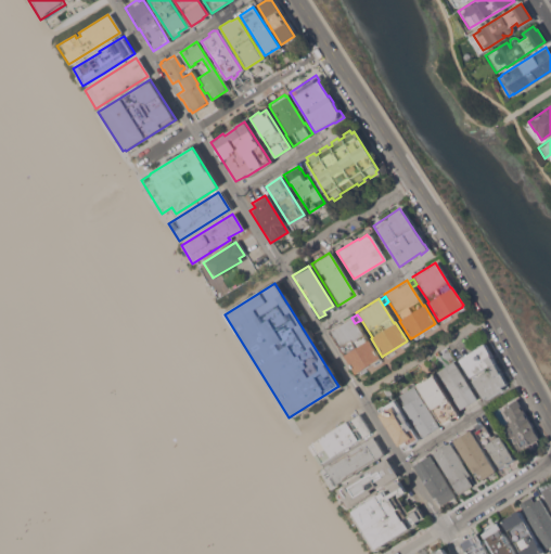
[(366,340),(367,340),(379,358),(377,359),(377,360),(355,374),(355,373),(354,374),(342,356),(344,356),(328,330),(350,316),(351,318),(355,323),(366,340)]
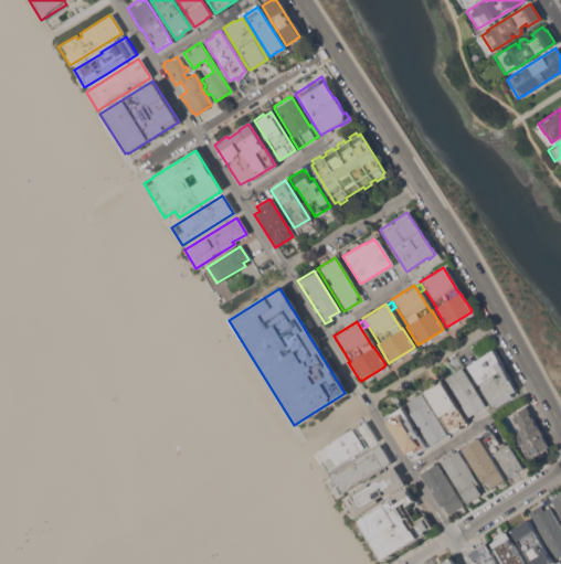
[(466,366),(491,351),(503,371),(498,373),(497,372),(477,384),(466,366)]
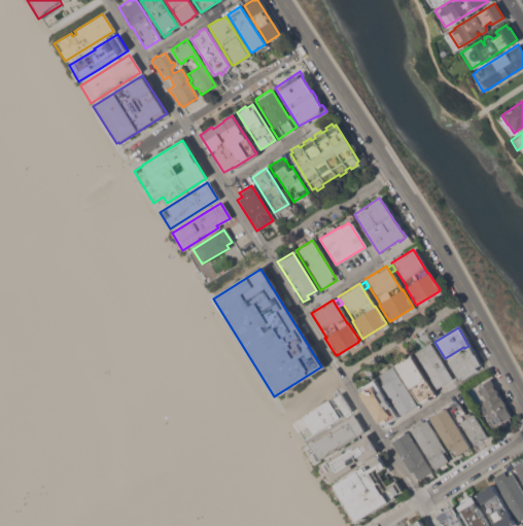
[(413,353),(428,344),(451,379),(434,389),(413,353)]
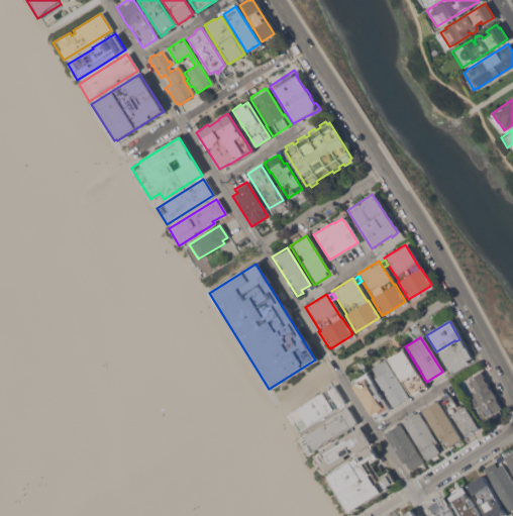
[(452,372),(451,370),(448,372),(438,355),(456,344),(455,343),(460,340),(471,357),(466,360),(467,363),(452,372)]
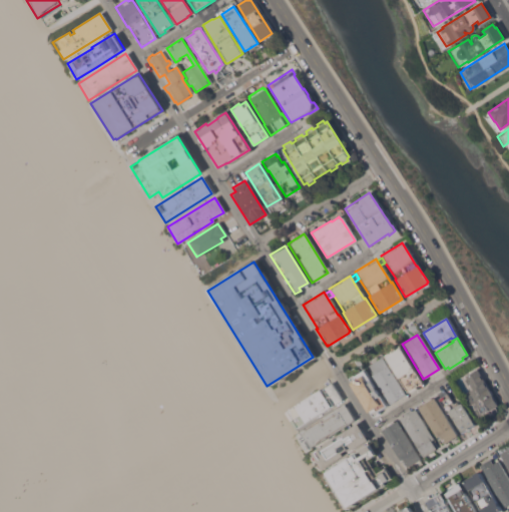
[(422,383),(415,387),(416,389),(409,393),(408,392),(407,393),(385,357),(392,352),(391,351),(395,348),(396,350),(400,347),(422,383)]
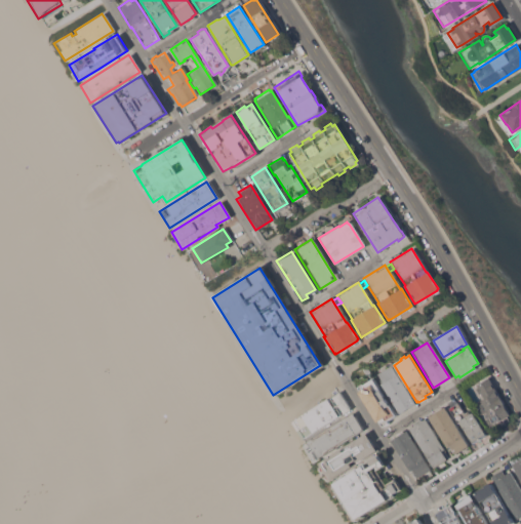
[(413,404),(398,414),(379,385),(382,383),(376,374),(390,365),(413,404)]
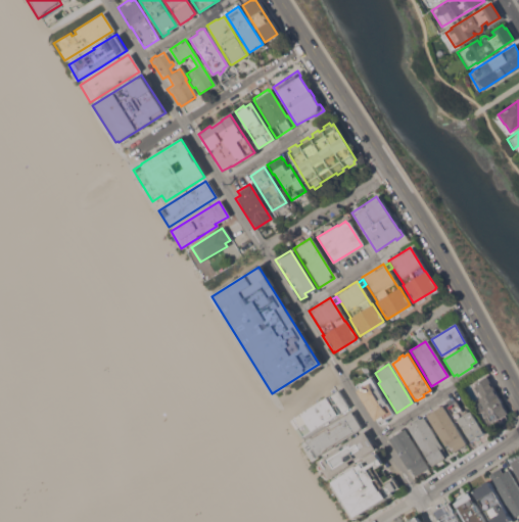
[(496,397),(497,396),(506,414),(503,415),(505,419),(496,424),(493,421),(484,425),(481,419),(484,417),(481,411),(475,414),(471,405),(478,401),(477,399),(480,397),(477,391),(475,392),(473,387),(474,386),(473,384),(485,377),(496,397)]
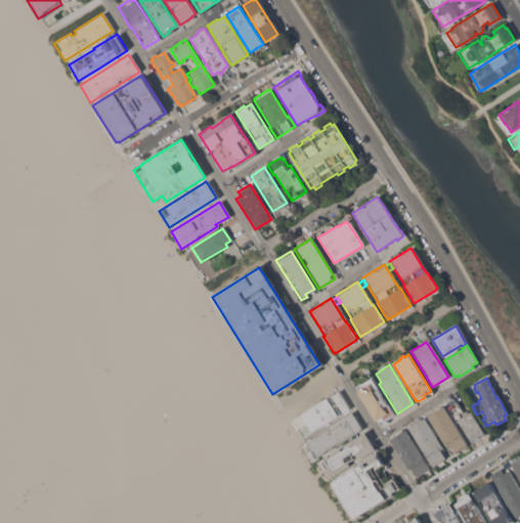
[(393,415),(384,421),(385,422),(379,426),(376,421),(356,391),(357,391),(354,386),(359,384),(360,385),(371,379),(393,415)]
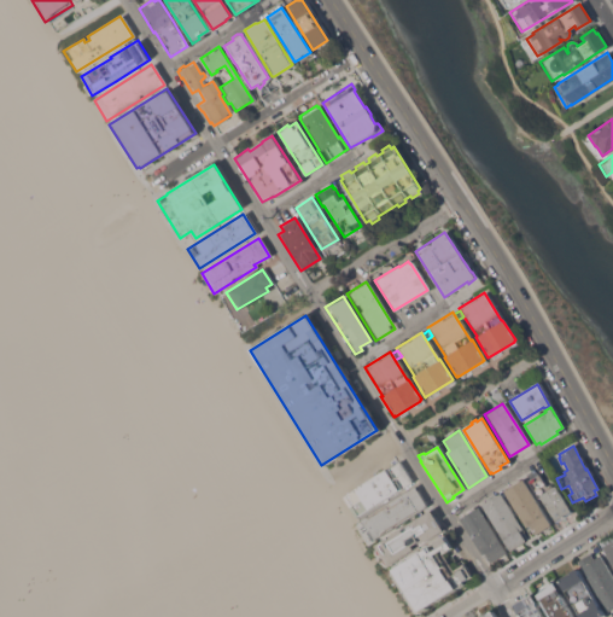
[(397,461),(409,482),(354,517),(342,496),(397,461)]
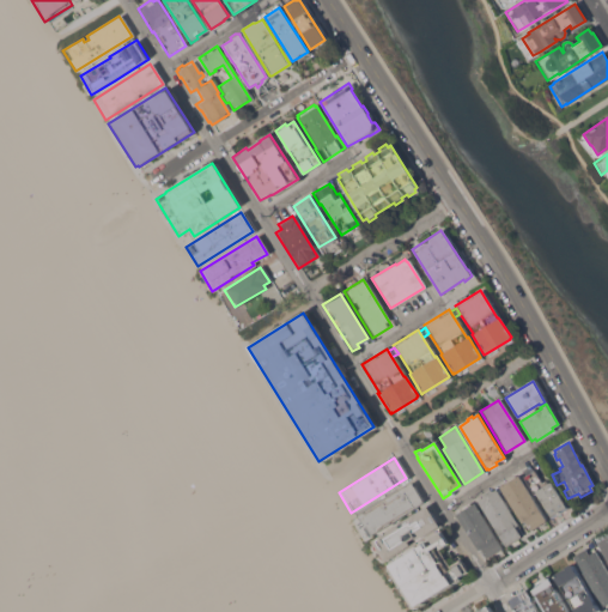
[(564,508),(548,517),(533,494),(532,495),(521,478),(532,471),(539,483),(543,480),(546,484),(548,483),(564,508)]
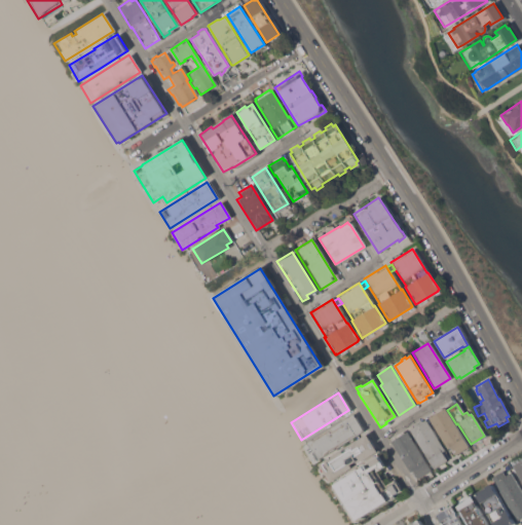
[(439,408),(440,411),(444,409),(467,447),(453,455),(448,447),(446,449),(426,418),(431,415),(430,414),(435,411),(439,408)]
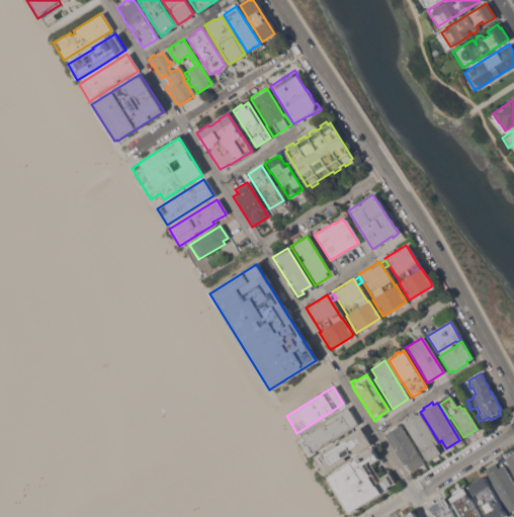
[(346,408),(356,424),(310,453),(300,437),(346,408)]
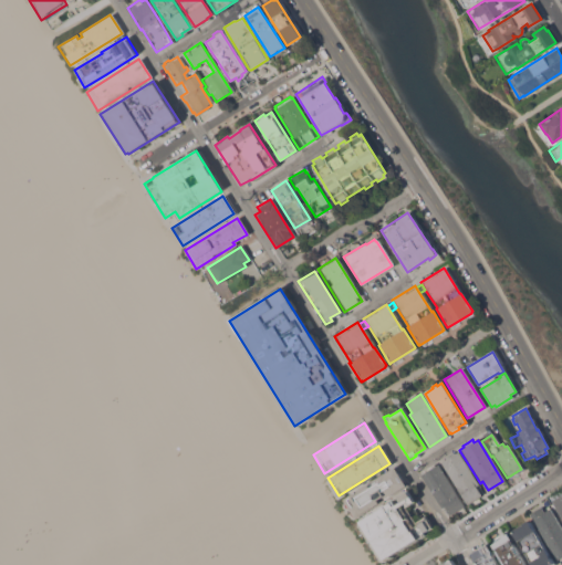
[(443,460),(441,459),(451,452),(453,454),(456,451),(478,487),(475,489),(479,495),(465,504),(439,462),(443,460)]
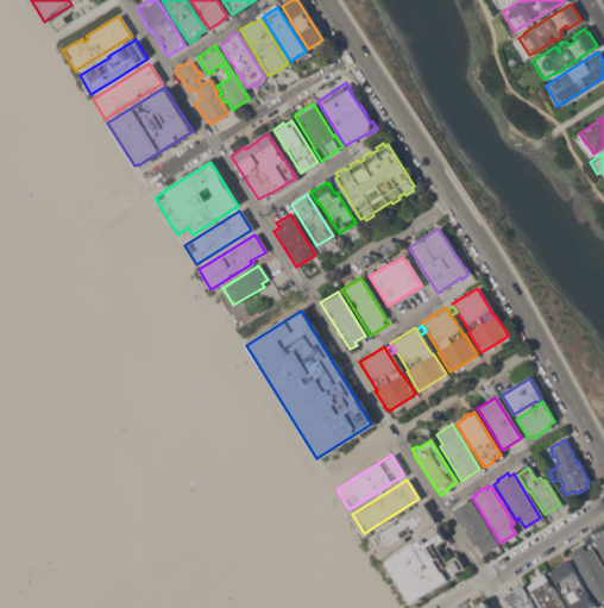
[(497,545),(482,555),(476,545),(472,547),(451,512),(454,508),(453,507),(464,500),(465,502),(469,500),(497,545)]
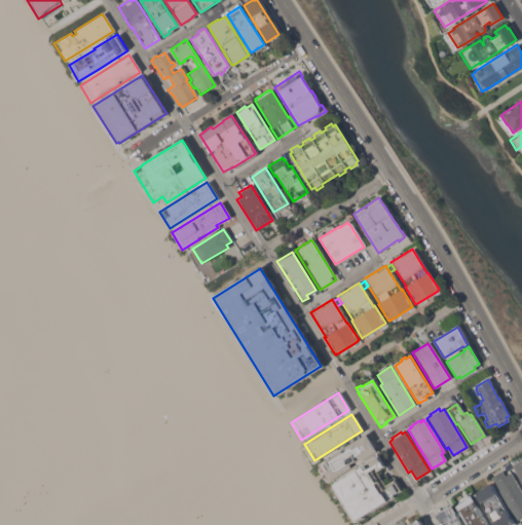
[(365,435),(375,451),(356,463),(355,461),(348,464),(350,469),(328,482),(317,464),(365,435)]
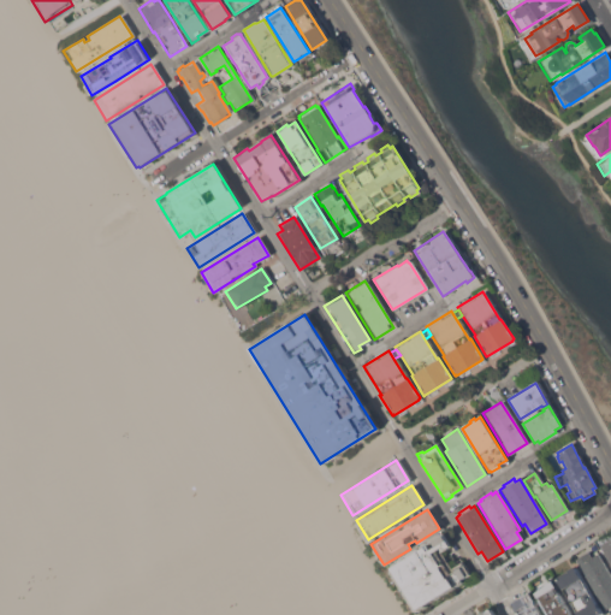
[(413,613),(397,586),(389,569),(399,562),(398,561),(428,542),(429,543),(443,534),(452,550),(446,554),(452,562),(457,559),(467,574),(458,579),(461,583),(413,613)]
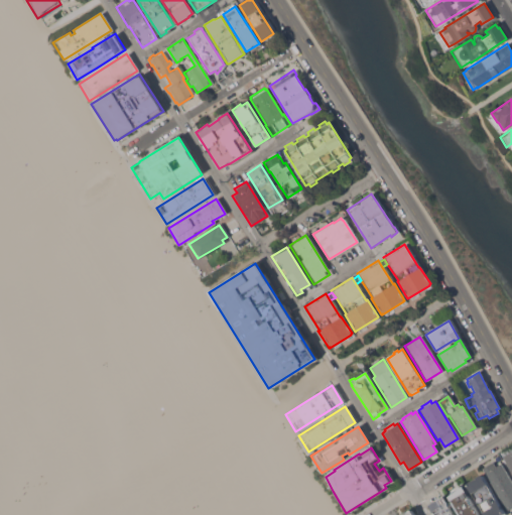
[(511,478),(501,457),(511,451),(511,478)]
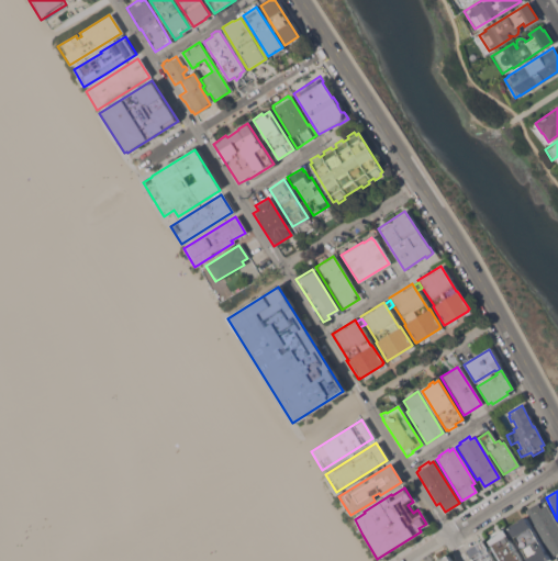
[(557,528),(557,552),(550,557),(523,511),(535,503),(538,509),(545,505),(557,528)]
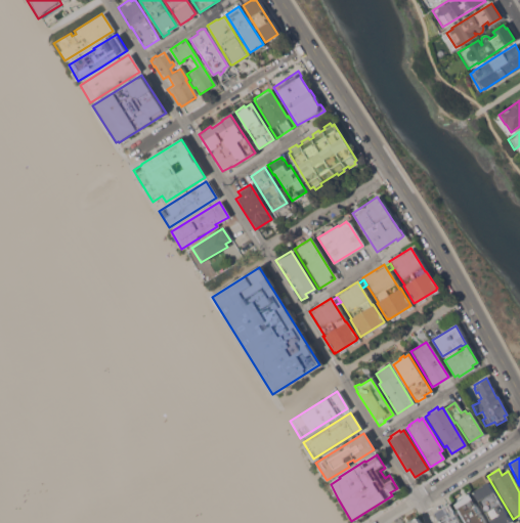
[(489,522),(472,490),(483,484),(483,485),(488,482),(510,522),(489,522)]
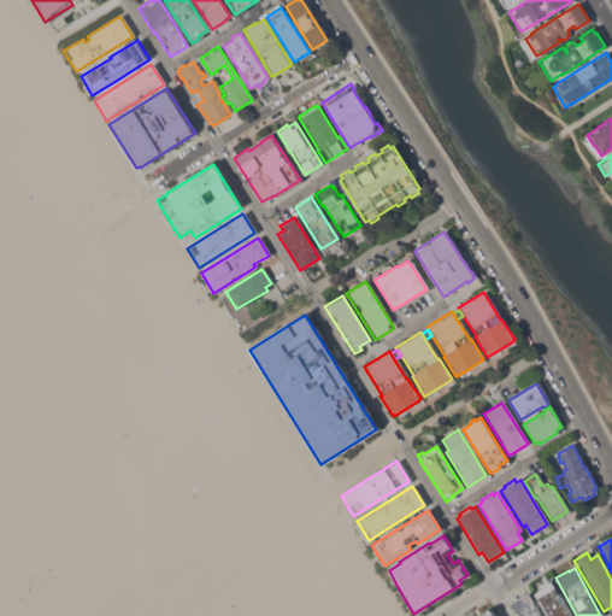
[(546,615),(535,596),(554,585),(571,615),(546,615)]
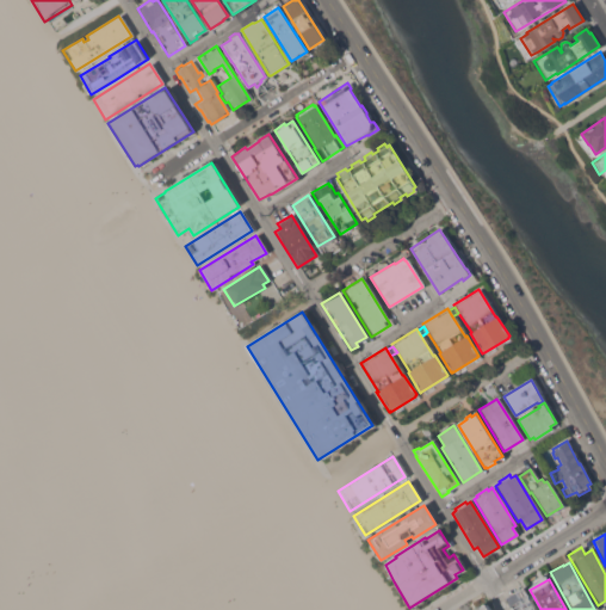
[(512,609),(506,598),(524,589),(536,609),(512,609)]
